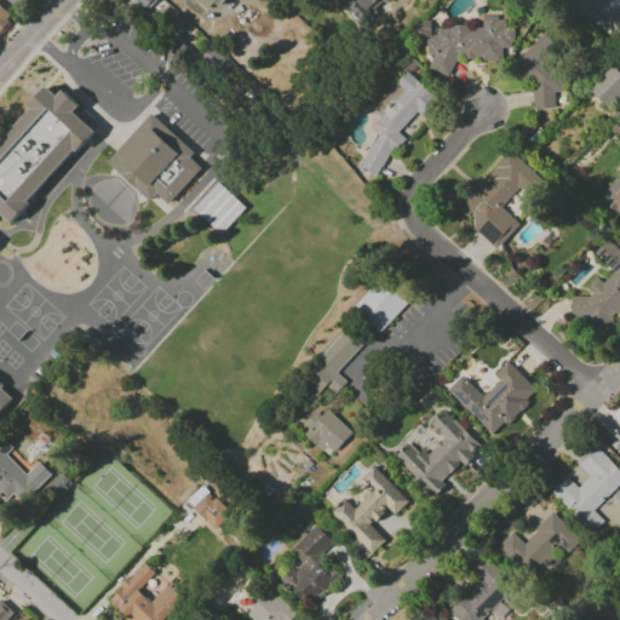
[(132,0),(142,12),(158,0),(156,0),(132,0)]
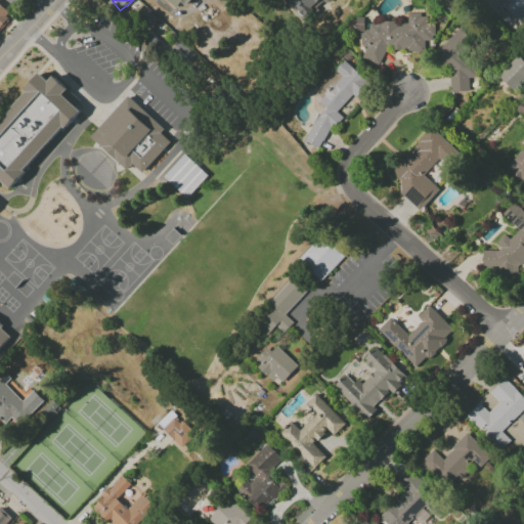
[(163,0),(174,9),(182,0),(163,0)]
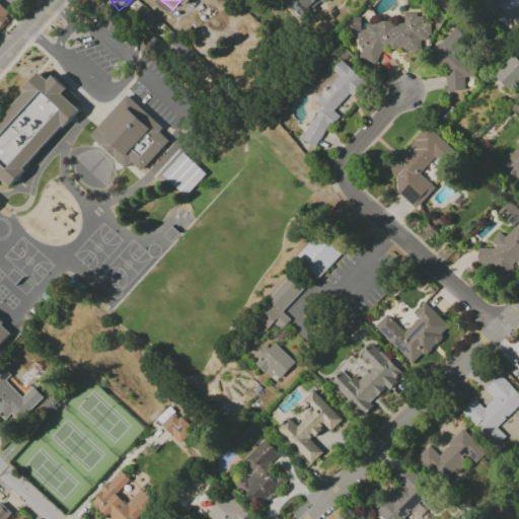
[(283,0),(302,21),(325,0),(283,0)]
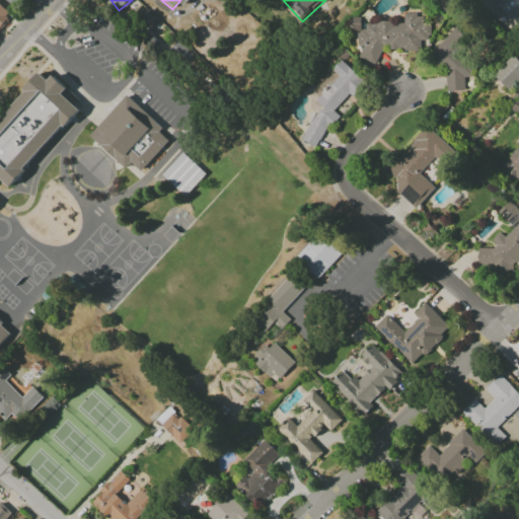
[(518,0),(490,0),(509,20),(518,11),(518,0)]
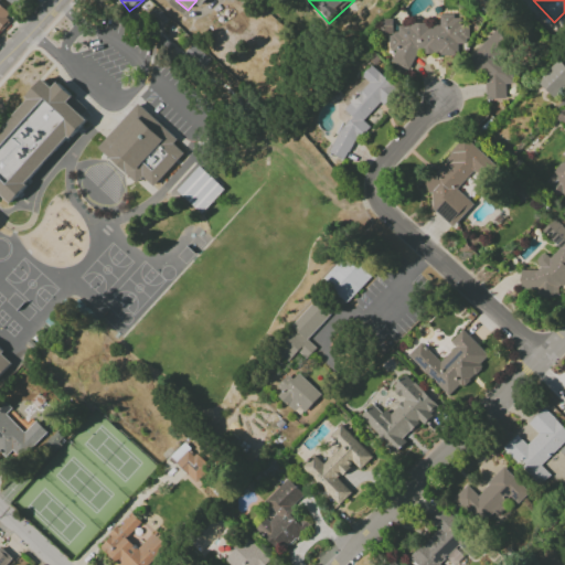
[(0,28),(10,17),(0,7),(0,28)]
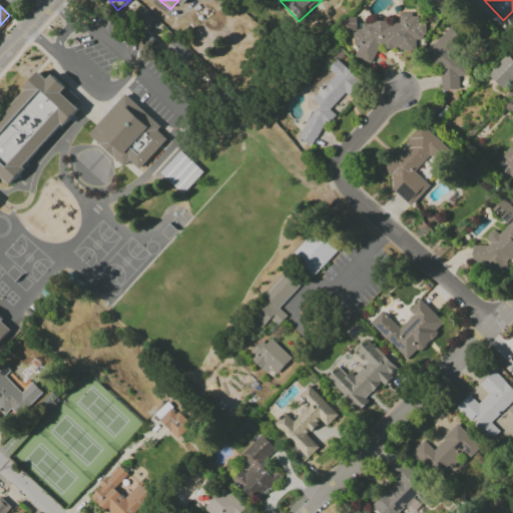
[(399,23),(392,23),(390,23),(362,22),(359,31),(353,31),(353,45),(358,46),(354,57),(372,63),(378,45),(389,48),(398,48),(404,50),(417,50),(417,40),(422,40),(425,32),(425,24),(418,22),(418,18),(404,13),(399,13),(399,23)]
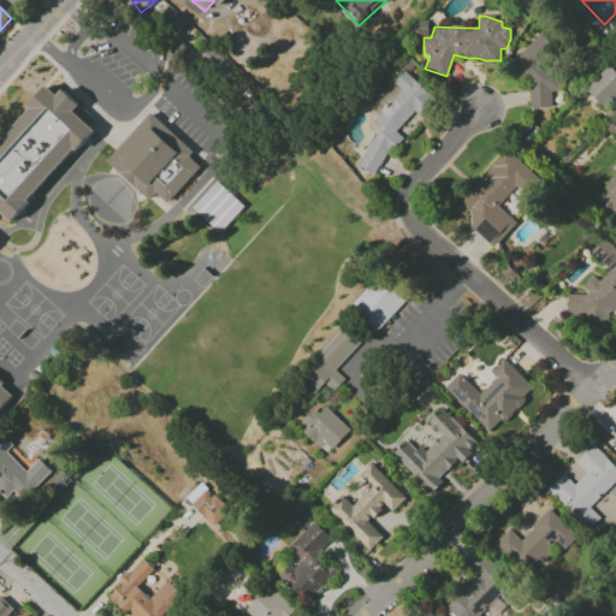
[(200,63),(221,72),(227,61),(206,51),(200,63)]
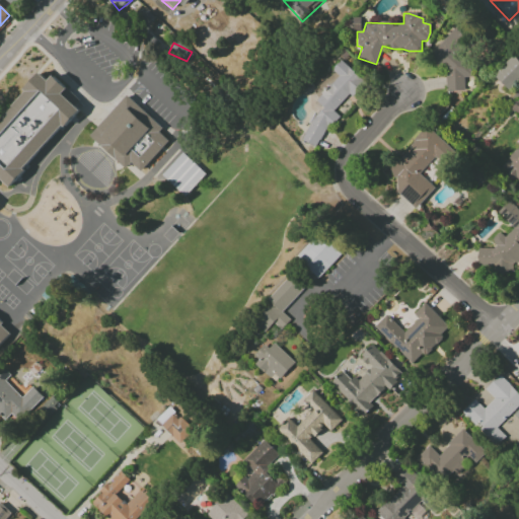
[(464,90),(464,77),(470,77),(469,61),(461,61),(460,46),(435,47),(436,64),(444,64),(446,91),(464,90)]
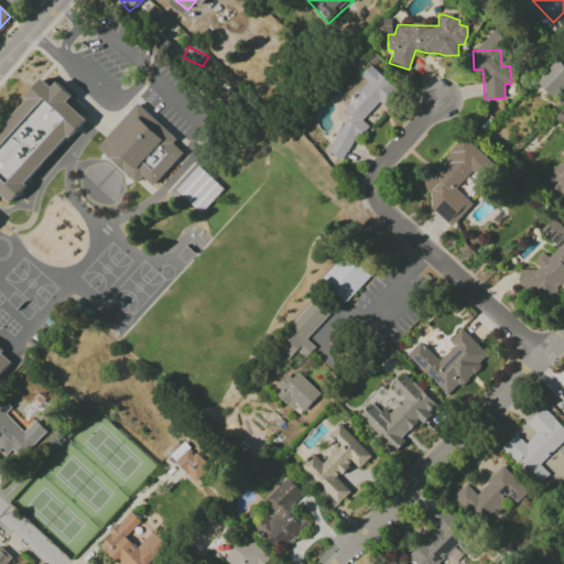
[(552,98),(563,86),(563,66),(557,61),(535,82),(552,98)]
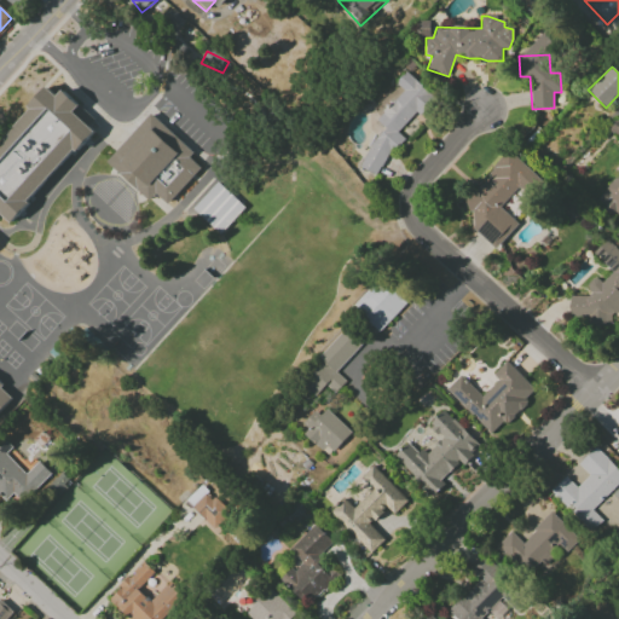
[(359,168),(377,175),(387,156),(404,139),(398,132),(416,113),(421,115),(426,110),(433,94),(426,91),(406,71),(395,82),(403,90),(400,92),(383,111),(377,121),(385,127),(382,133),(370,145),(359,168)]
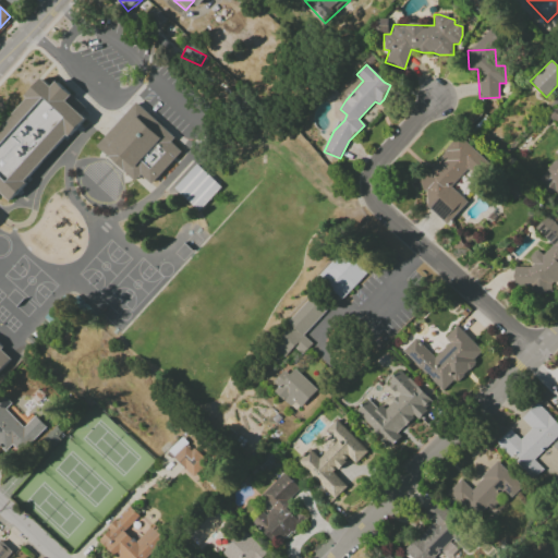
[(40,76),(51,86),(56,81),(86,108),(81,113),(86,119),(70,136),(68,134),(23,181),(26,184),(10,203),(0,193),(0,126),(27,97),(24,95),(40,76)]
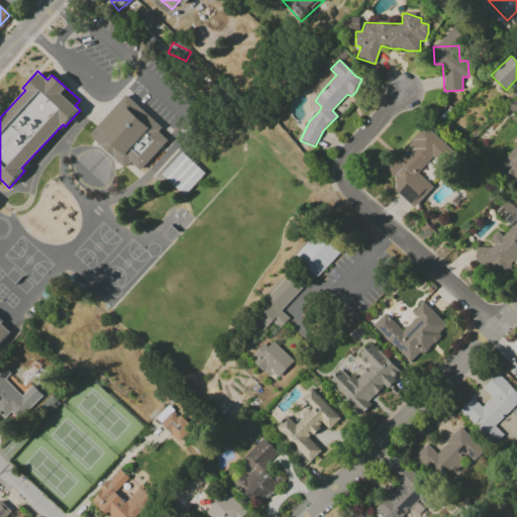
[(125,95),(162,127),(158,131),(168,139),(139,172),(128,162),(124,167),(89,135),(125,95)]
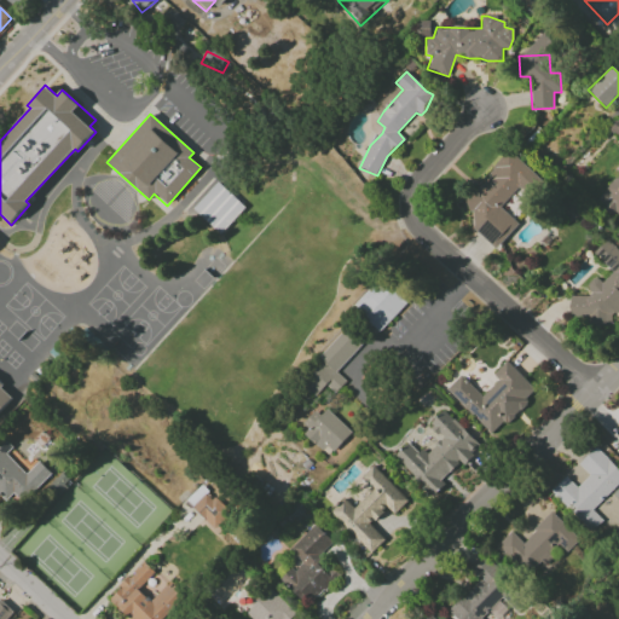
[(518,224),(499,207),(519,186),(528,195),(541,180),(509,151),(463,203),(478,217),(469,226),(495,249),(518,224)]
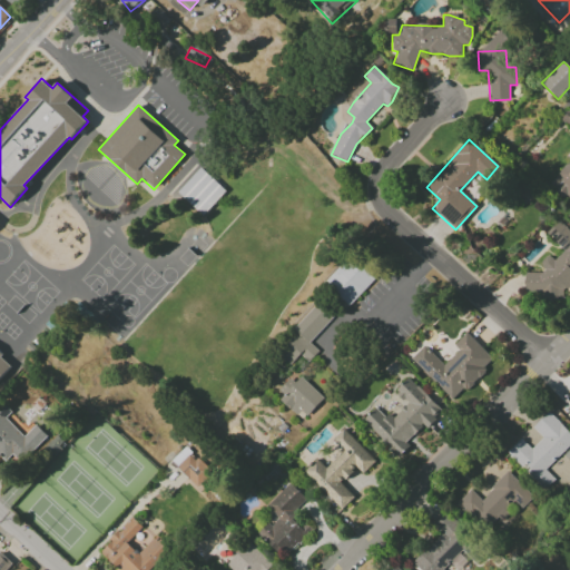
[(569,159),(548,182),(564,199),(569,194),(569,159)]
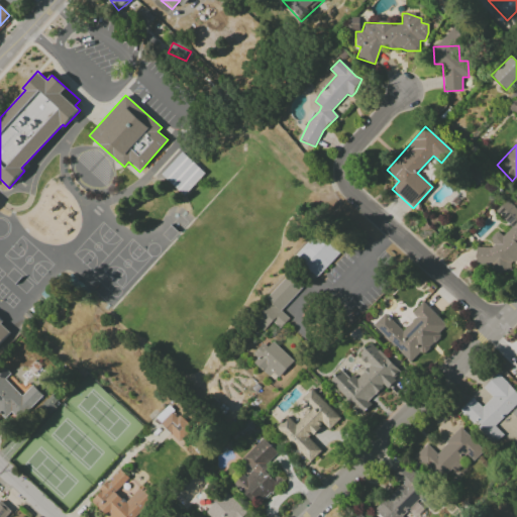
[(182,152),(204,174),(184,196),(162,175),(182,152)]
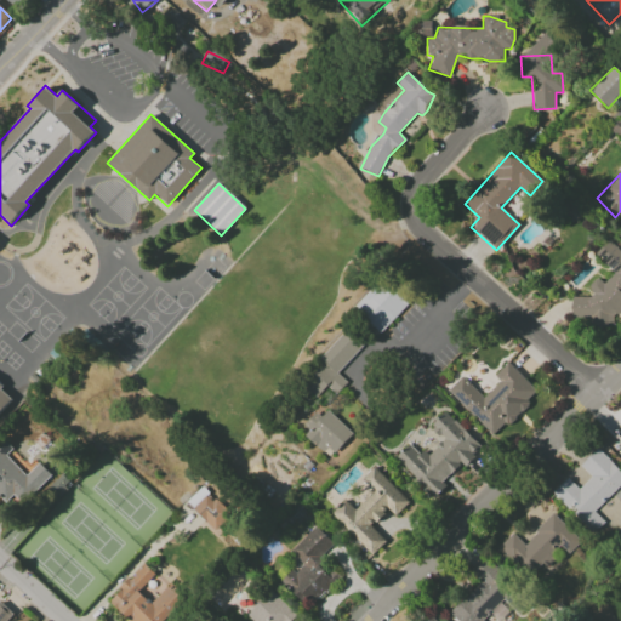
[(620,311),(620,251),(610,240),(596,252),(614,274),(603,284),(598,278),(587,288),(588,289),(570,306),(596,334),(620,311)]
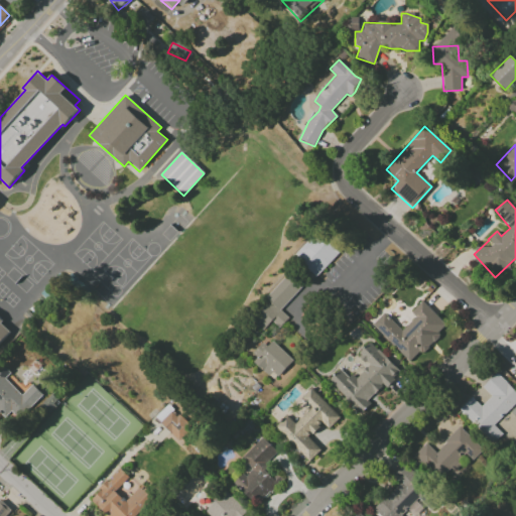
[(293,254),(315,275),(337,252),(314,232),(293,254)]
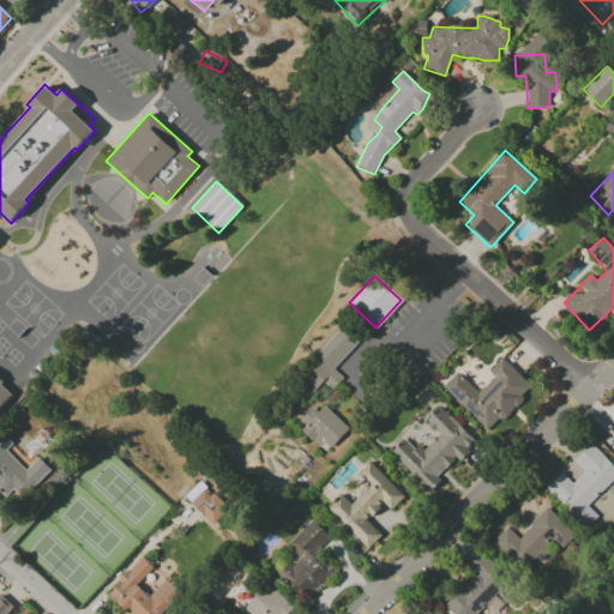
[(343,325),(314,354),(319,359),(296,380),(309,395),(323,383),(332,392),(342,381),(330,368),(359,341),(343,325)]
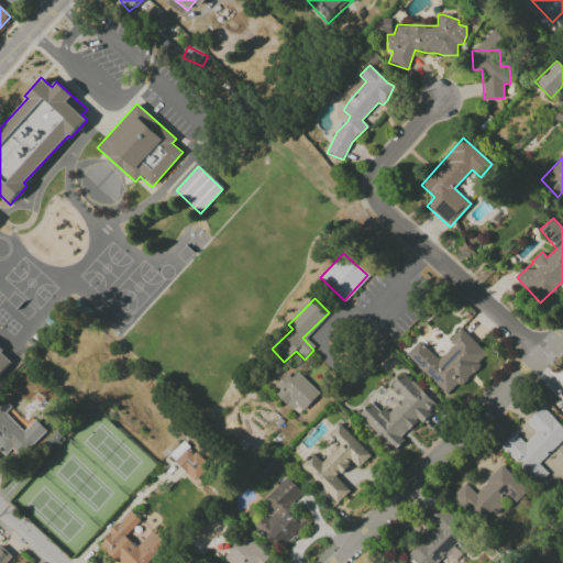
[(446,397),(479,366),(477,364),(486,355),(461,328),(448,341),(453,346),(438,361),(419,342),(406,354),(446,397)]
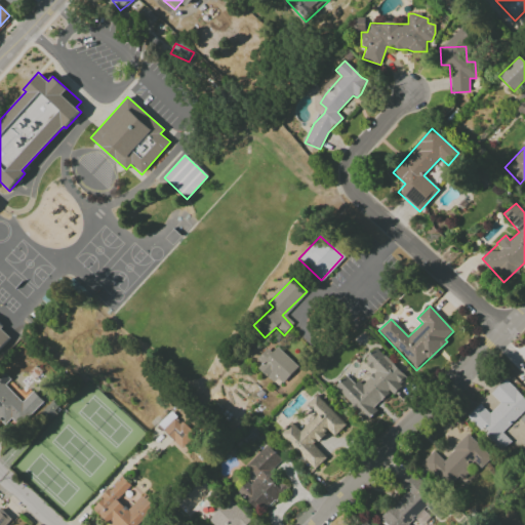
[(0,325),(1,326),(0,327),(0,329),(9,337),(0,347),(0,325)]
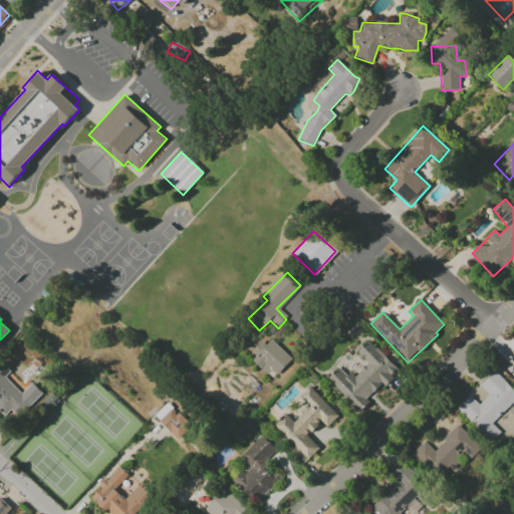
[(250,351),(255,356),(251,360),(266,374),(271,369),(276,374),(290,359),(271,340),(265,345),(261,341),(250,351)]
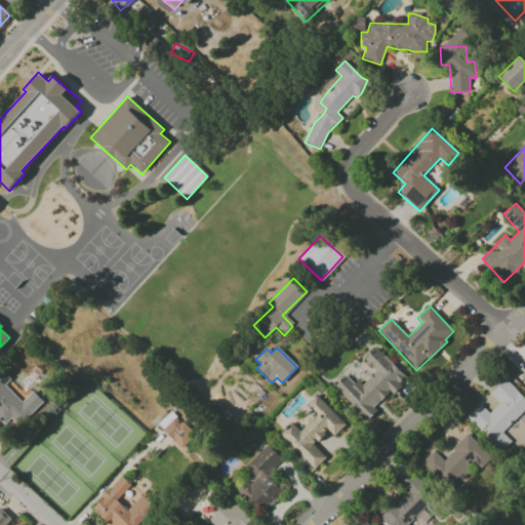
[(333,388),(367,421),(376,411),(373,409),(391,391),(393,393),(407,378),(375,348),(363,360),(374,371),(360,387),(347,374),(333,388)]
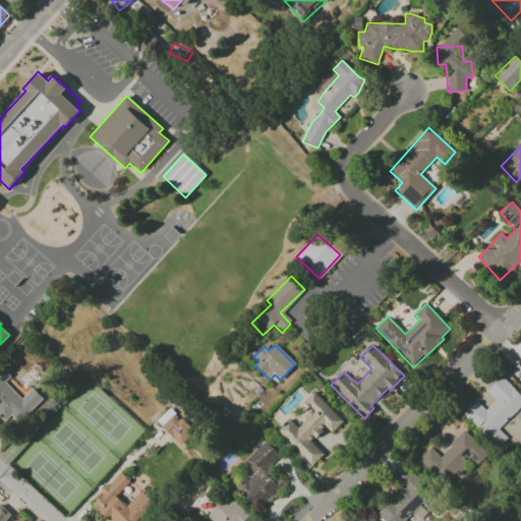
[(0,368),(3,366),(12,377),(8,381),(23,397),(36,385),(46,396),(11,428),(0,416),(0,368)]
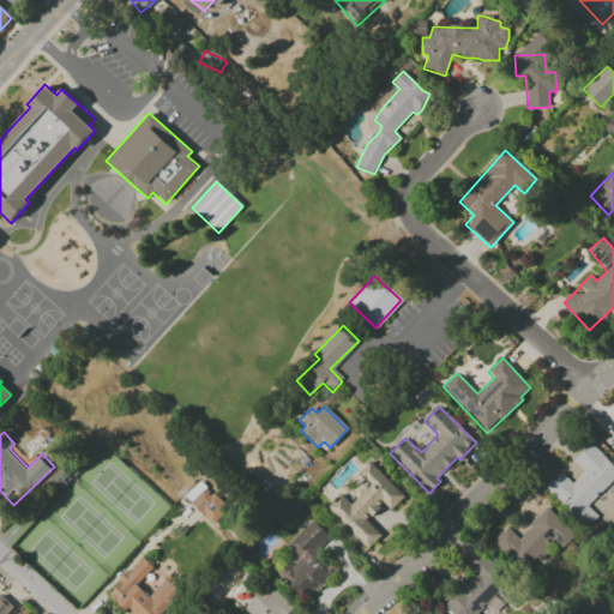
[(613,479),(613,467),(590,444),(573,461),(584,471),(572,483),(560,473),(546,488),(563,504),(564,503),(589,527),(599,517),(588,506),(613,479)]
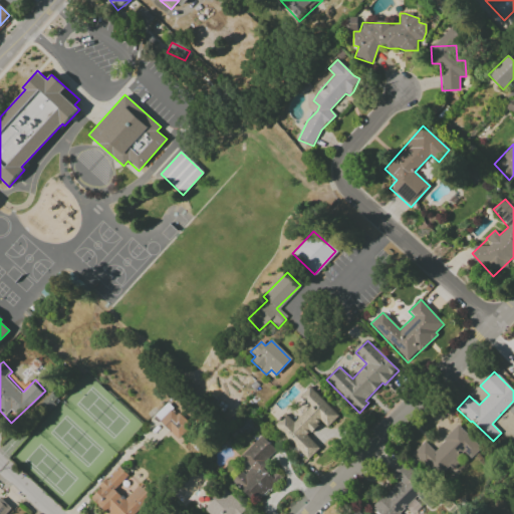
[(308,460),(319,448),(307,436),(321,422),(327,428),(339,415),(310,386),(299,397),(309,407),(294,423),(285,414),(274,425),(308,460)]
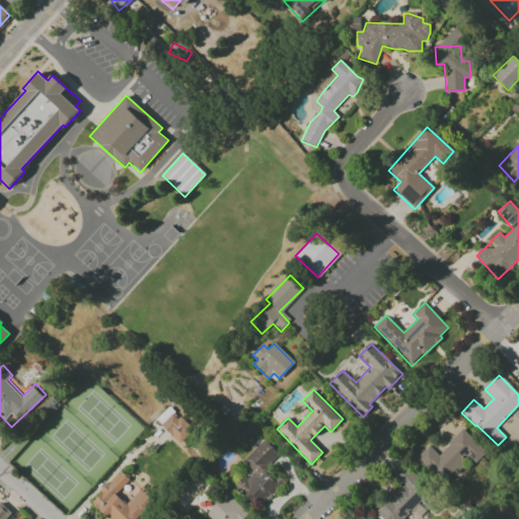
[(156,420),(178,444),(192,433),(169,408),(156,420)]
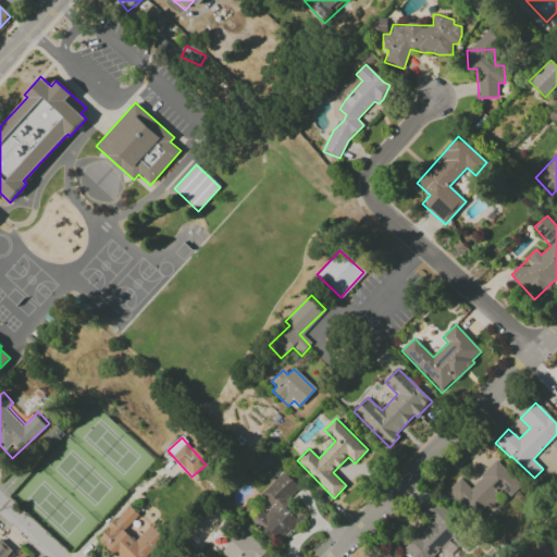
[(446,492),(473,520),(504,491),(510,497),(521,486),(497,460),(469,487),(459,479),(446,492)]
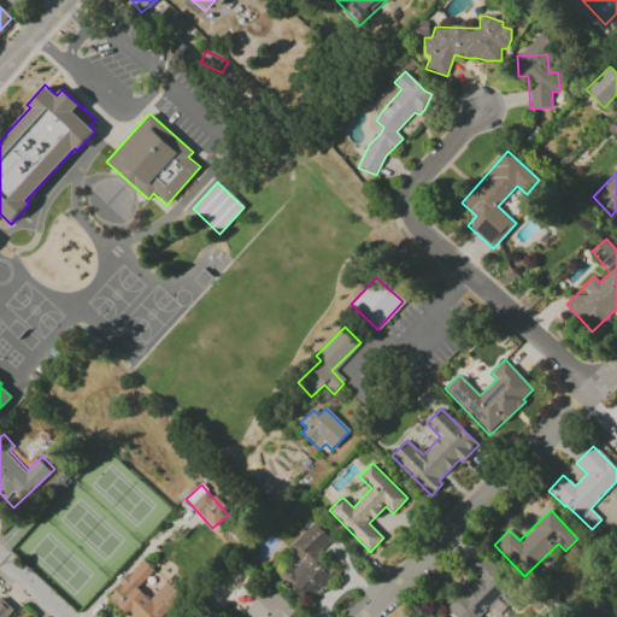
[(287,550),(298,559),(280,579),(299,597),(304,592),(312,599),(335,574),(316,556),(331,540),(312,522),(287,550)]
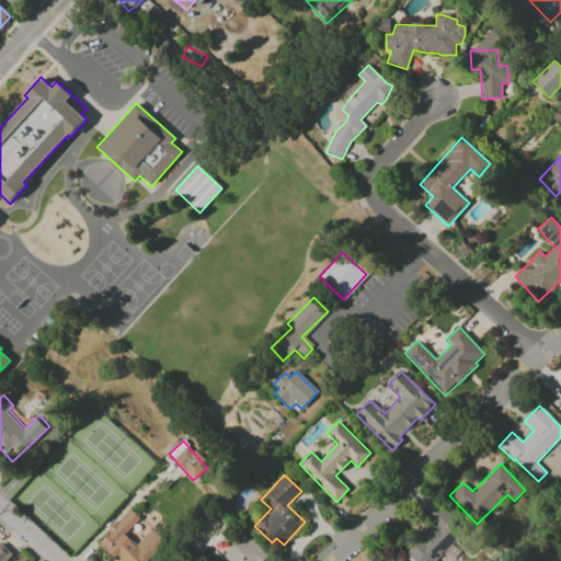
[(437,506),(426,518),(434,526),(407,553),(413,560),(434,560),(453,544),(461,552),(472,541),(437,506)]
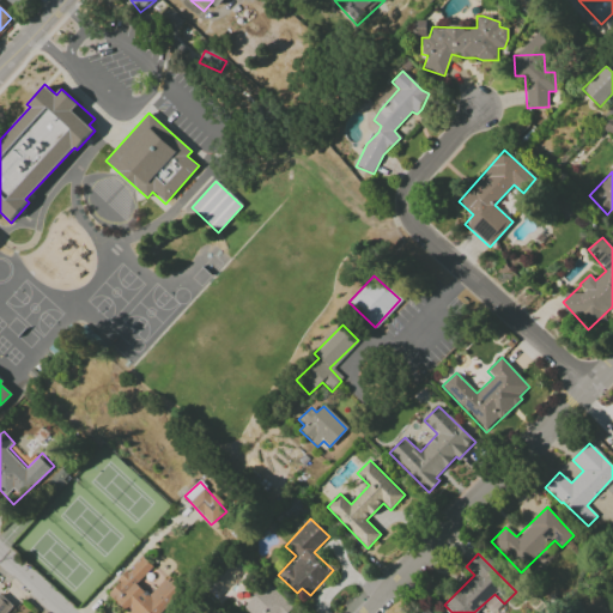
[(159,612),(182,590),(168,576),(149,595),(135,583),(152,568),(141,557),(107,594),(126,612),(159,612)]
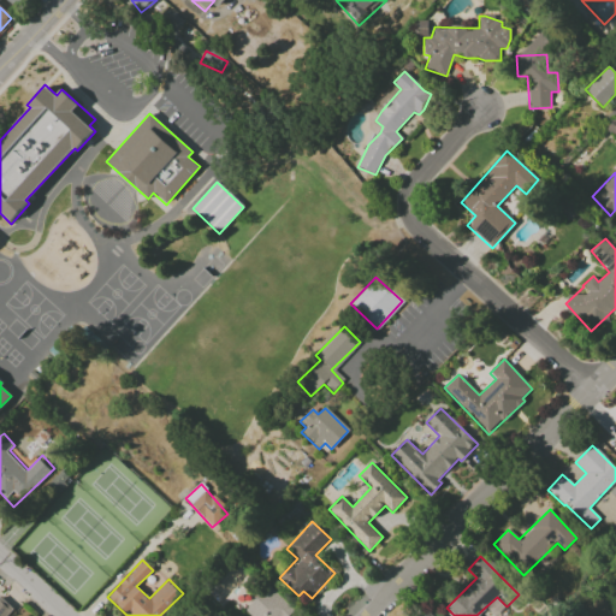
[(244,610),(249,615),(288,615),(294,611),(268,586),(244,610)]
